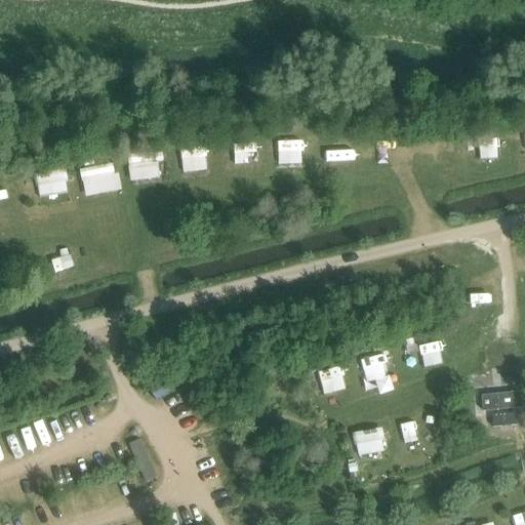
[(306,140),(280,140),(281,163),(306,163),(306,140)]
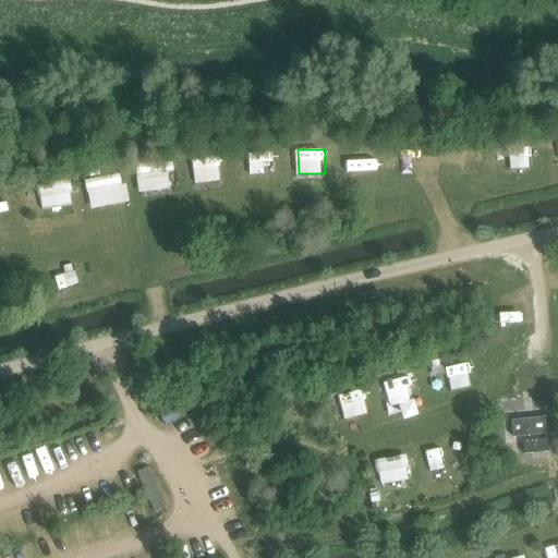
[(368,171),(371,154),(353,153),(351,170),(368,171)]
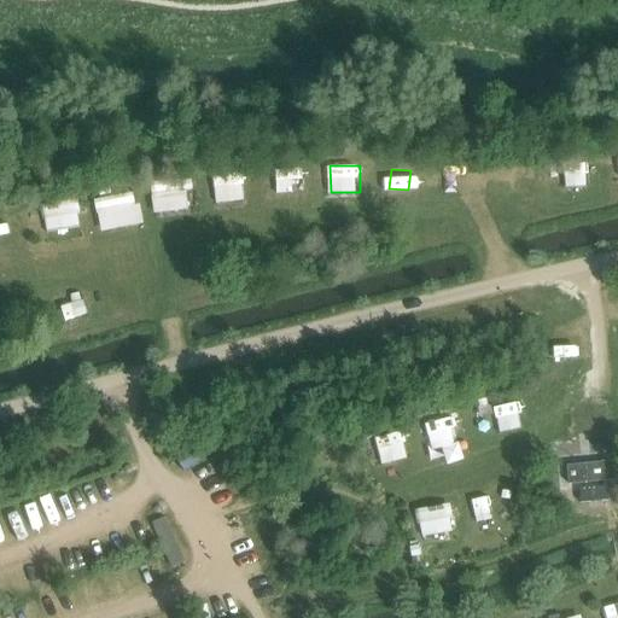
[(279,170),(278,190),(305,192),(307,172),(279,170)]
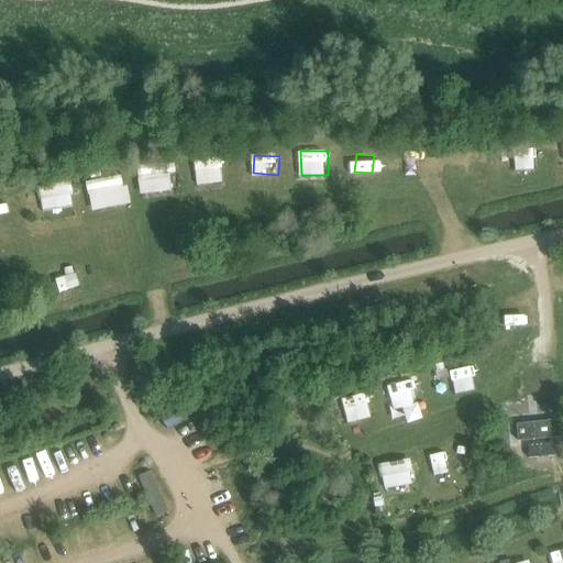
[(223,156),(197,157),(198,184),(224,183),(223,156)]
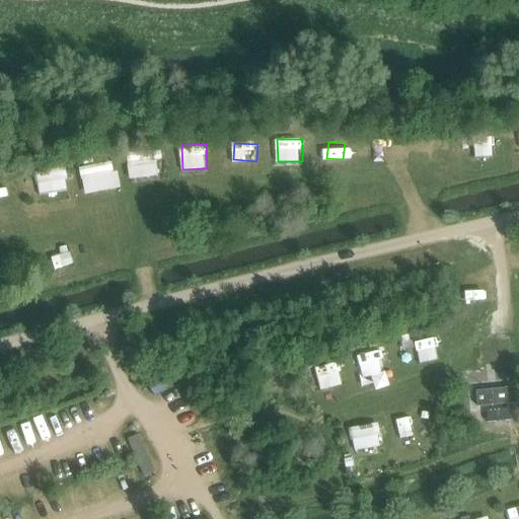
[(369,146),(368,163),(388,164),(389,147),(369,146)]
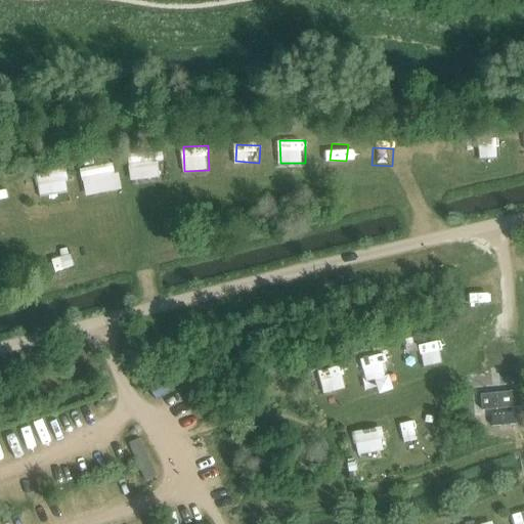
[(159,156),(130,158),(132,179),(161,177),(159,156)]
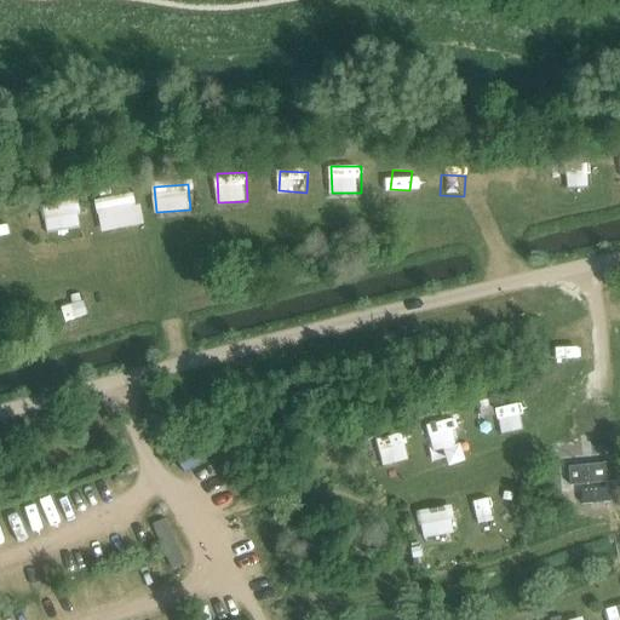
[(126,208),(137,207),(136,189),(101,191),(103,223),(127,220),(126,208)]
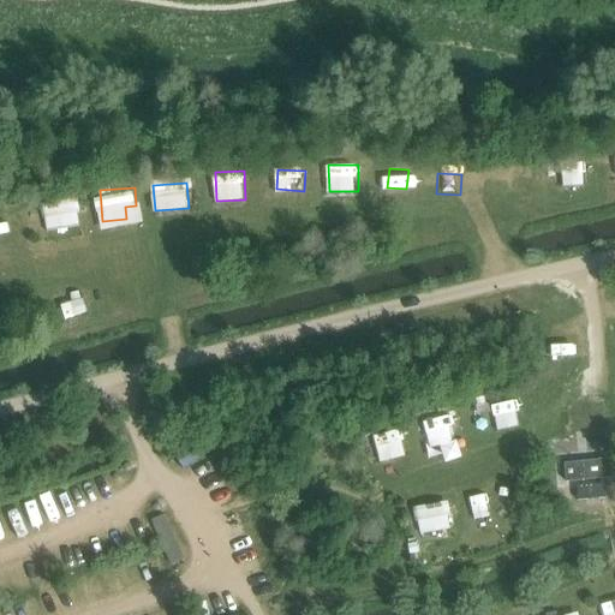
[(78,198),(45,204),(49,231),(83,225),(78,198)]
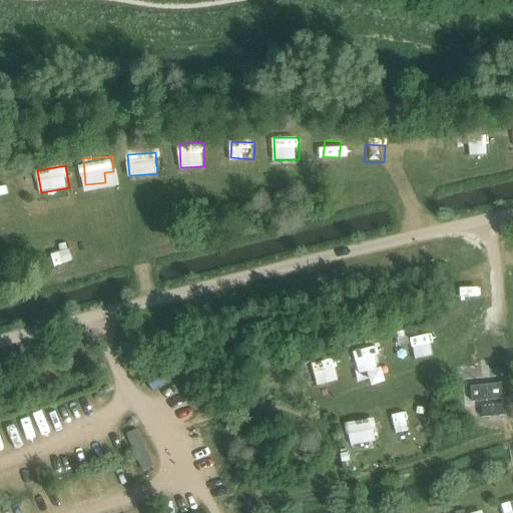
[(9,180),(0,181),(0,200),(11,199),(9,180)]
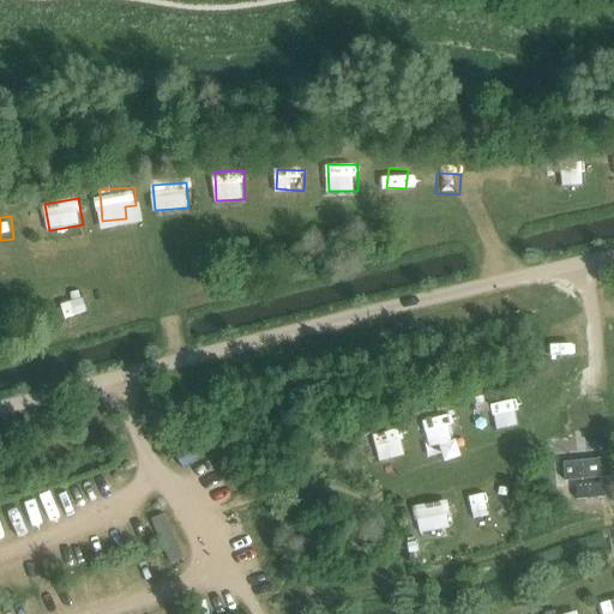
[(552,350),(572,351),(573,323),(553,323),(552,350)]
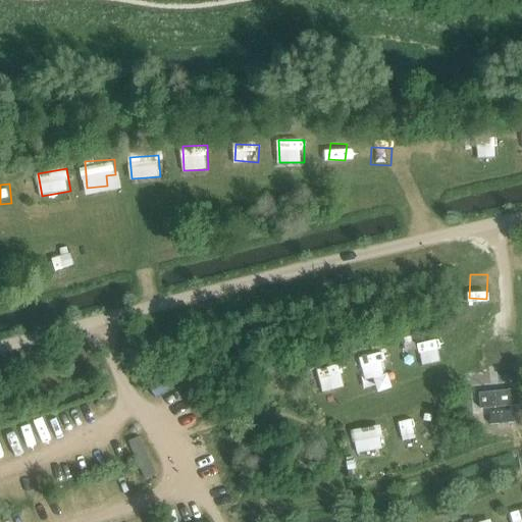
[(424,363),(446,358),(440,336),(419,342),(424,363)]
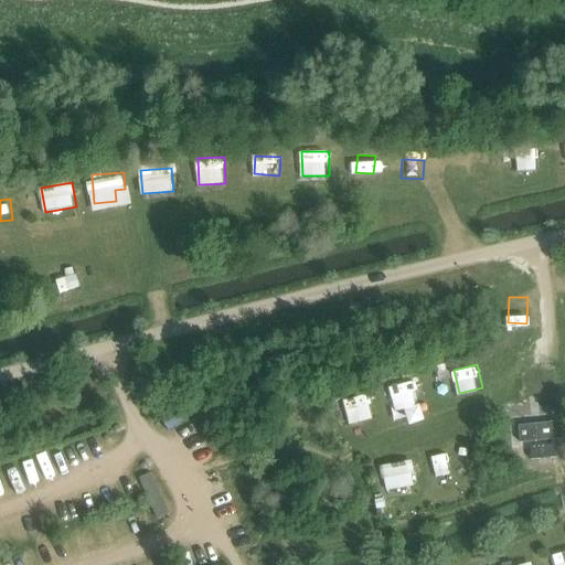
[(394,388),(401,422),(417,418),(411,385),(394,388)]
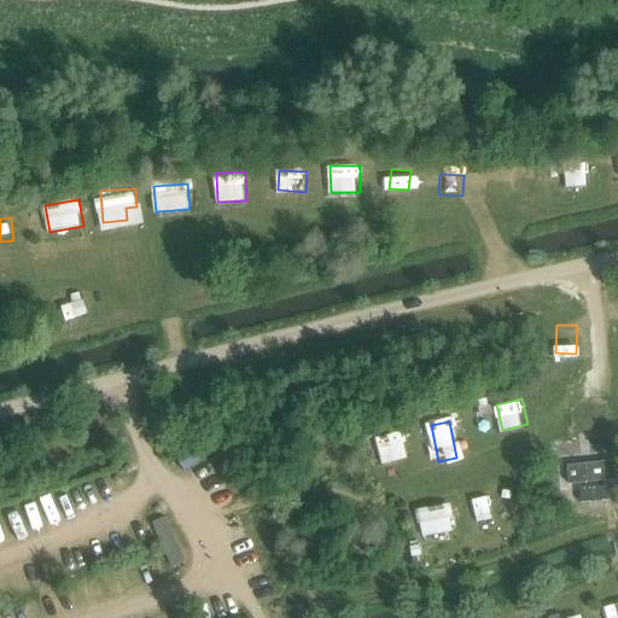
[(403,431),(378,437),(384,462),(409,456),(403,431)]
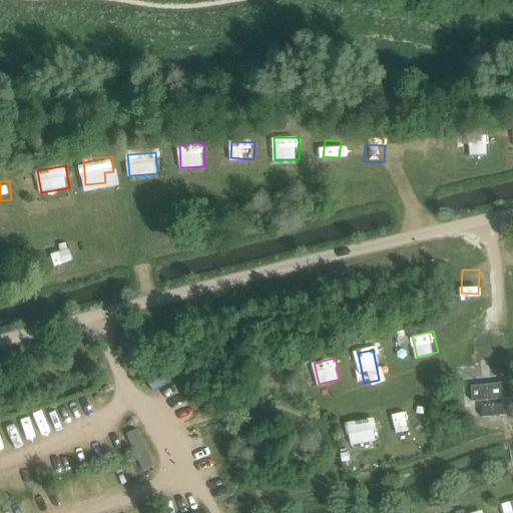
[(507,404),(507,395),(481,395),(481,403),(507,404)]
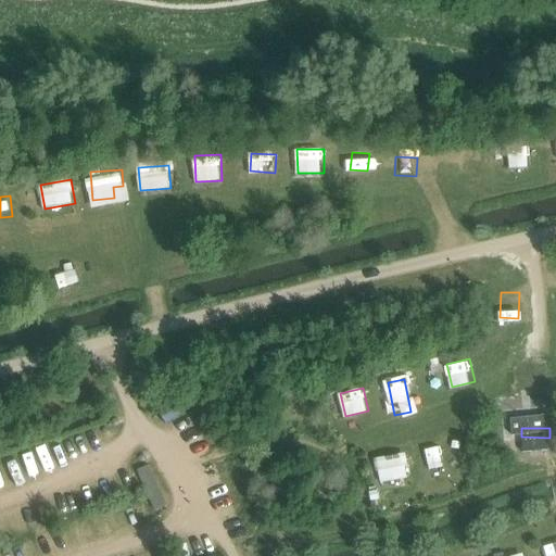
[(521,441),(522,454),(527,454),(535,453),(540,453),(550,452),(547,439),(534,440),(521,441)]
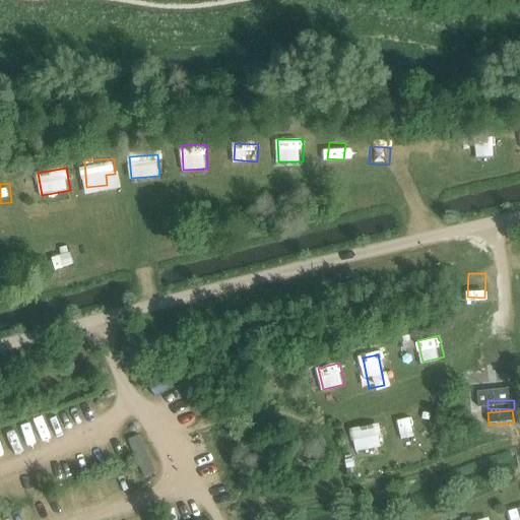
[(396,419),(398,439),(423,436),(420,416),(396,419)]
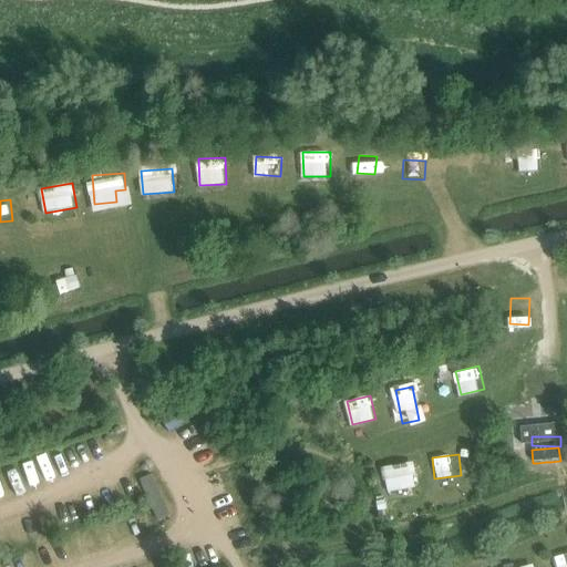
[(383,466),(389,492),(419,486),(414,461),(383,466)]
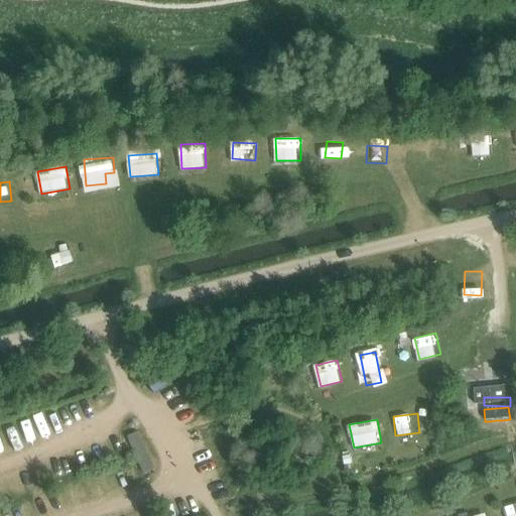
[(142,430),(129,434),(142,474),(155,470),(142,430)]
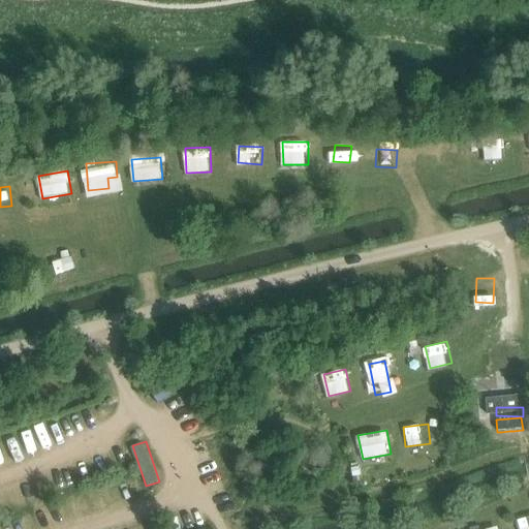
[(520,528),(528,528),(528,516),(518,519),(520,528)]
